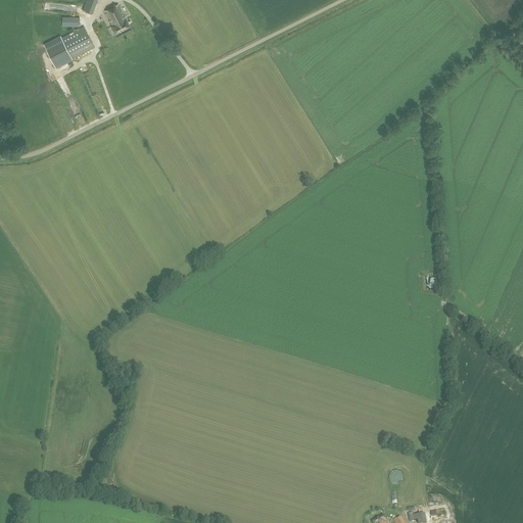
[(86,0),(83,9),(93,13),(97,0),(86,0)]
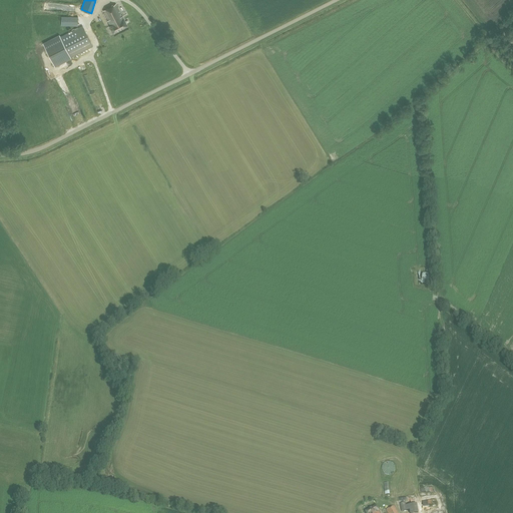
[(109,25),(113,32),(126,25),(116,4),(103,11),(108,20),(108,21),(110,25),(109,25)]
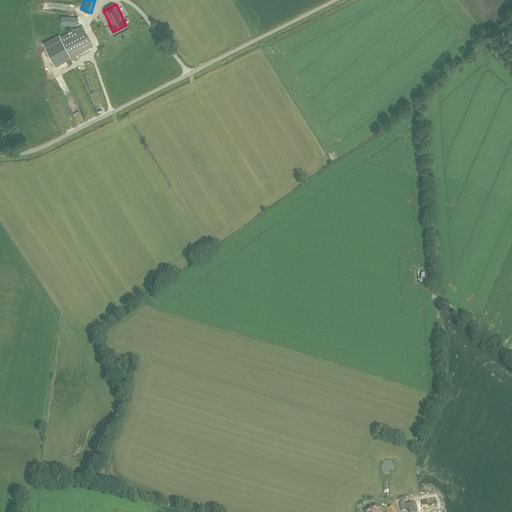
[(61,25),(78,26),(78,17),(61,16),(61,25)]
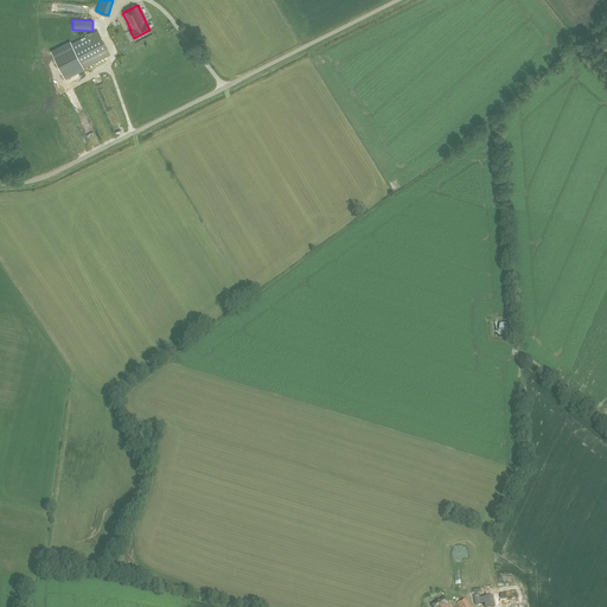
[(97,31),(71,44),(70,43),(51,52),(65,78),(83,69),(83,68),(109,55),(97,31)]
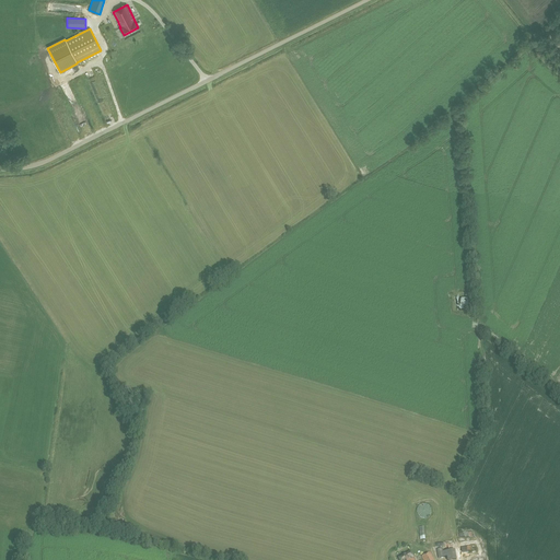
[(96,108),(91,111),(100,131),(105,130),(96,108)]
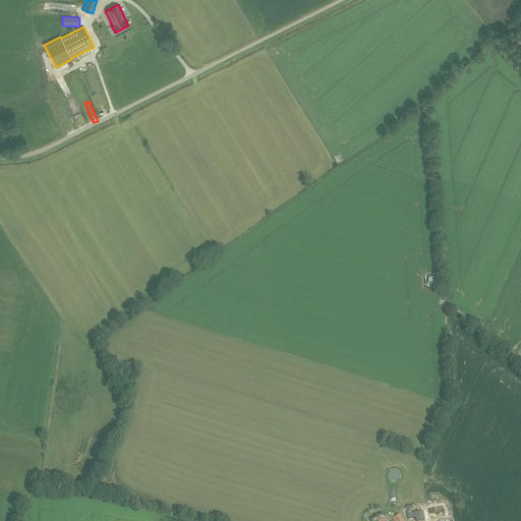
[(388,475),(388,476),(388,477),(389,478),(389,479),(390,479),(390,480),(391,480),(391,481),(392,481),(393,481),(394,482),(395,482),(397,481),(398,481),(399,480),(400,479),(400,478),(401,478),(401,477),(401,476),(401,475),(401,474),(401,473),(401,472),(400,472),(400,471),(399,470),(398,469),(397,469),(396,468),(395,468),(394,468),(393,468),(393,469),(392,469),(391,469),(391,470),(390,470),(389,471),(389,472),(388,472),(388,473),(388,474),(388,475)]
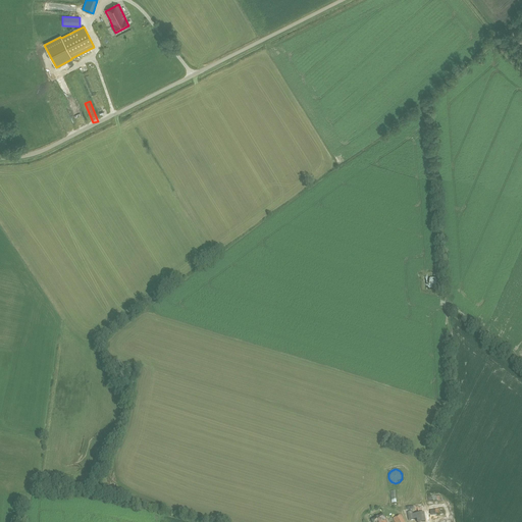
[(416,519),(416,521),(425,521),(424,512),(413,515),(412,511),(407,512),(409,521),(416,519)]
